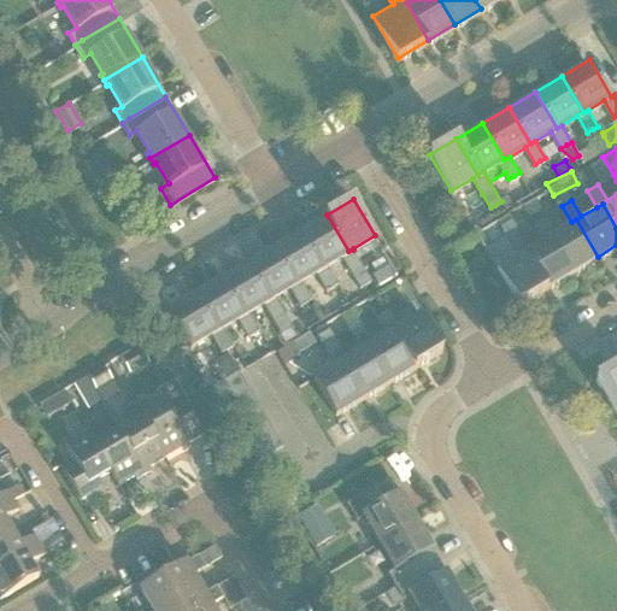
[(327,215),(300,230),(323,266),(327,264),(342,254),(352,271),(360,285),(370,278),(363,265),(353,248),(353,250),(348,251),(327,215)]
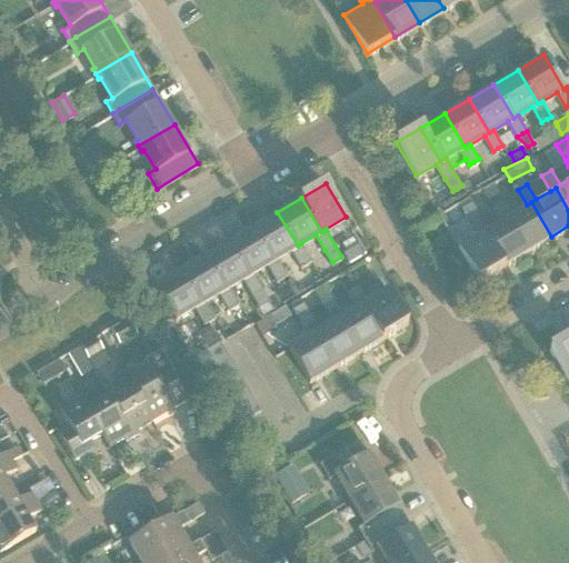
[(531,202),(527,204),(512,213),(503,199),(493,204),(502,219),(507,217),(527,251),(551,237),(531,202)]
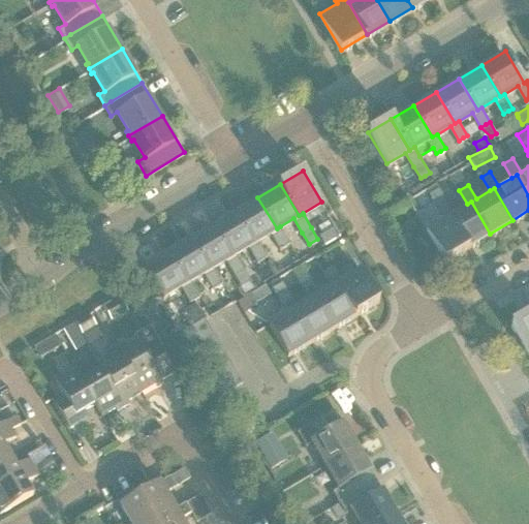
[(439,187),(430,192),(436,203),(445,197),(439,187)]
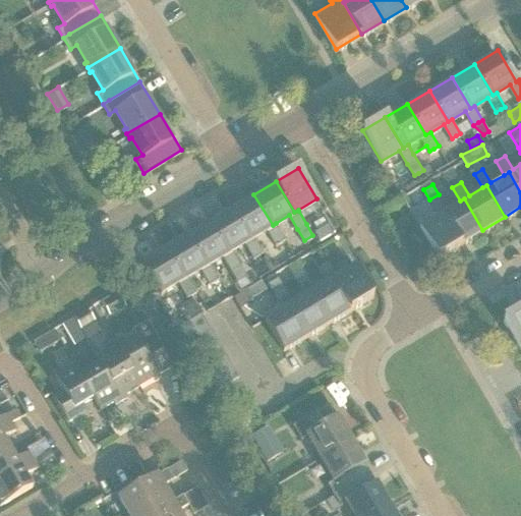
[(253,194),(232,208),(250,238),(254,236),(268,228),(276,242),(284,237),(276,223),(273,225),(253,194)]
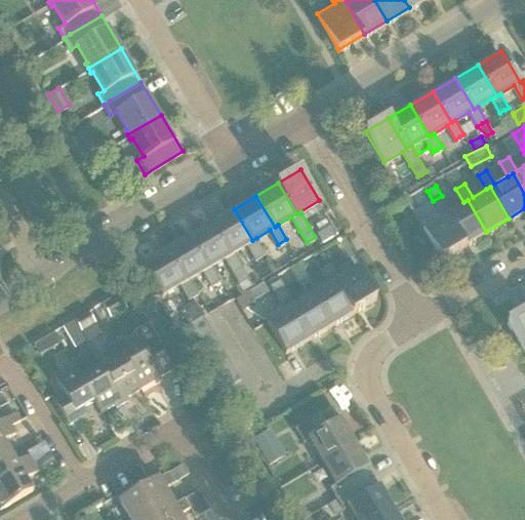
[(450,210),(442,196),(433,201),(438,210),(441,215),(446,213),(465,244),(486,232),(468,200),(463,202),(450,210)]
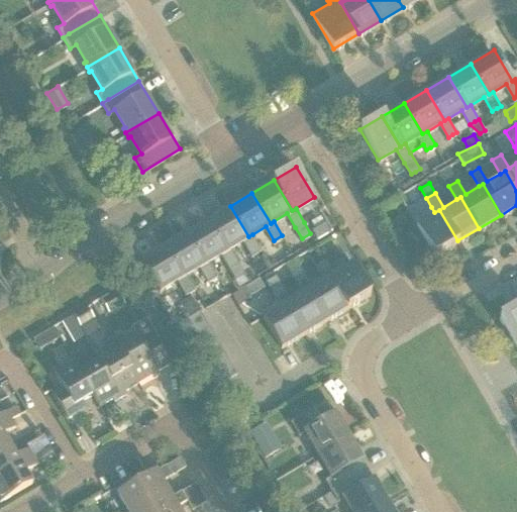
[(230,206),(208,219),(226,249),(230,247),(243,239),(251,253),(261,248),(252,234),(248,236),(230,206)]
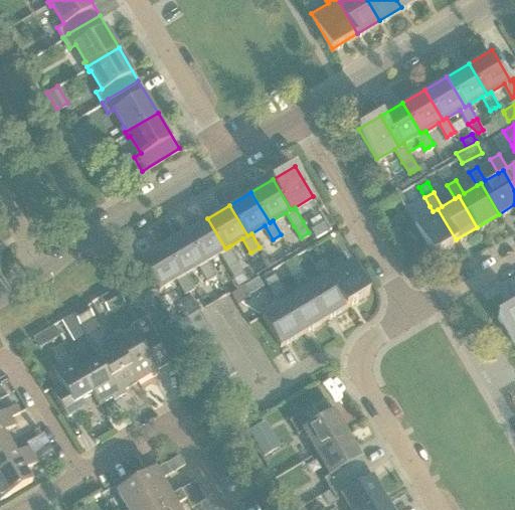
[(438,209),(433,211),(430,206),(412,216),(415,222),(414,222),(434,253),(456,239),(438,209)]
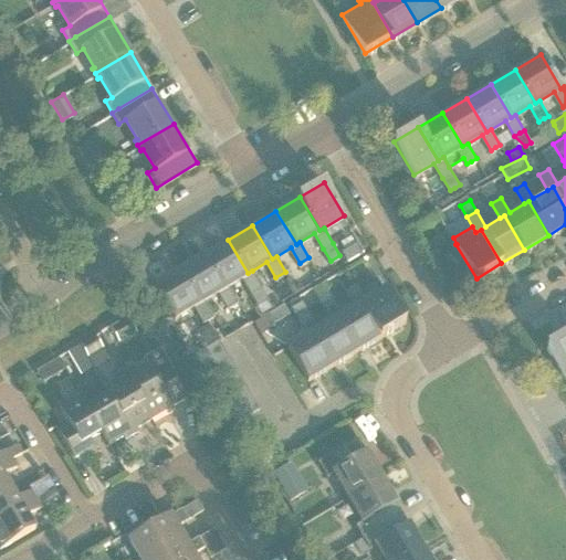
[(347,257),(363,247),(357,239),(342,249),(347,257)]
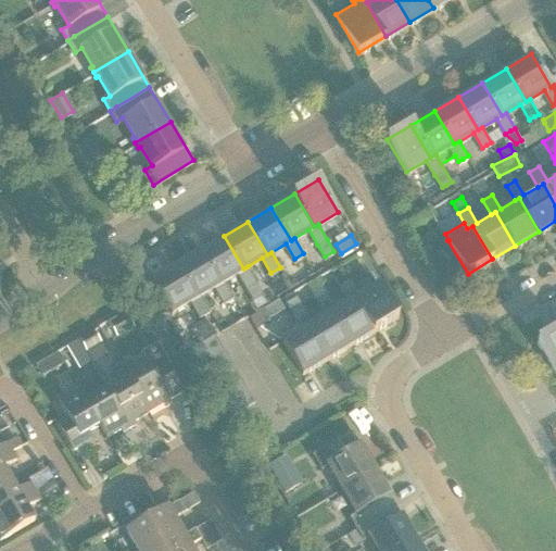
[(224,236),(200,250),(219,283),(224,280),(238,272),(247,287),(254,299),(263,292),(256,282),(248,266),(243,268),(224,236)]
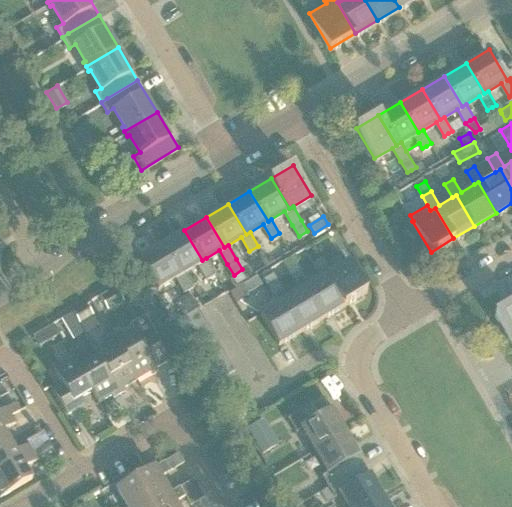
[(184,230),(162,243),(180,273),(184,271),(198,263),(206,277),(214,271),(206,258),(202,260),(184,230)]
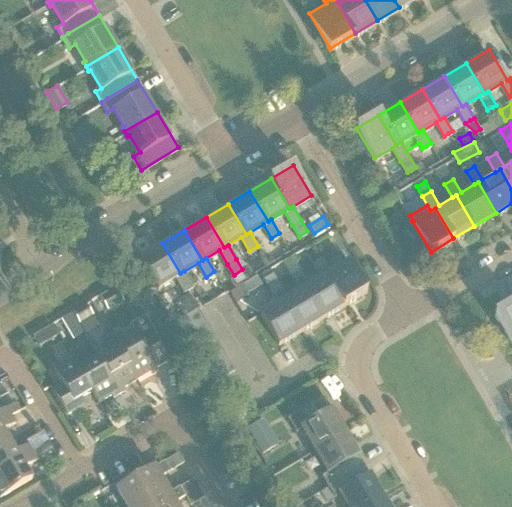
[(162,243),(140,256),(158,286),(176,276),(184,289),(193,284),(184,271),(180,273),(162,243)]
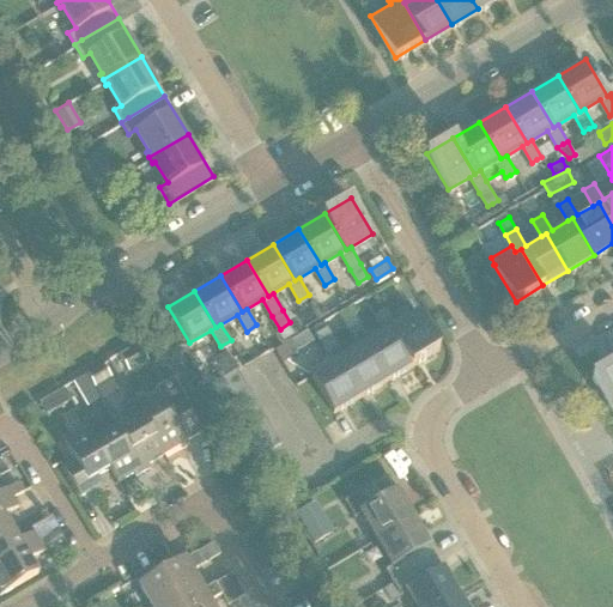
[(387,307),(376,313),(386,329),(392,326),(413,363),(439,347),(418,310),(396,323),(387,307)]
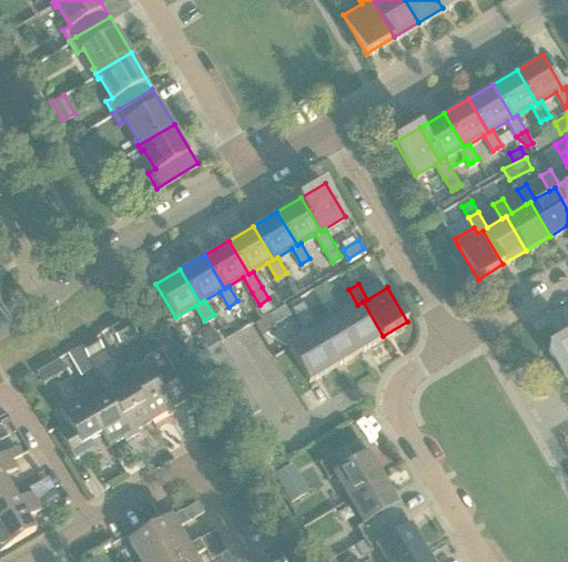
[(334,298),(324,304),(334,319),(338,316),(358,350),(383,336),(363,302),(357,305),(343,314),(334,298)]
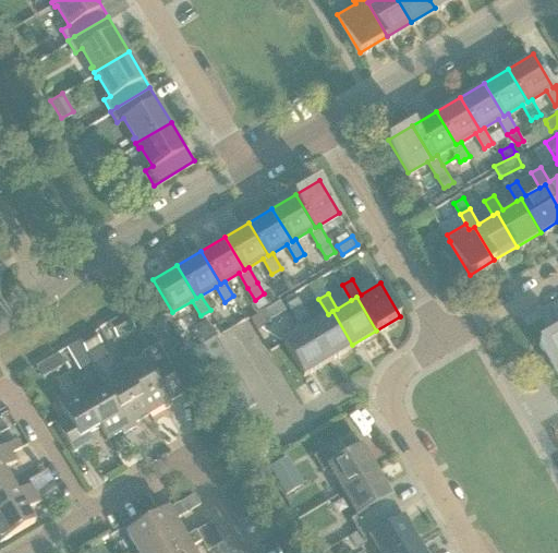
[(298,295),(288,301),(304,328),(308,325),(328,359),(352,345),(332,311),(328,314),(314,322),(298,295)]
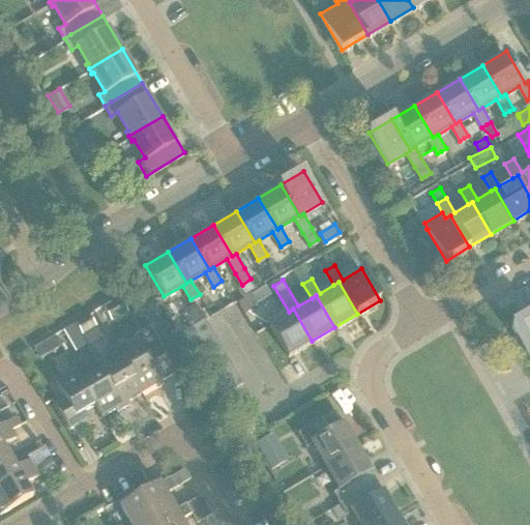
[(266,283),(251,291),(256,300),(271,291),(266,283)]
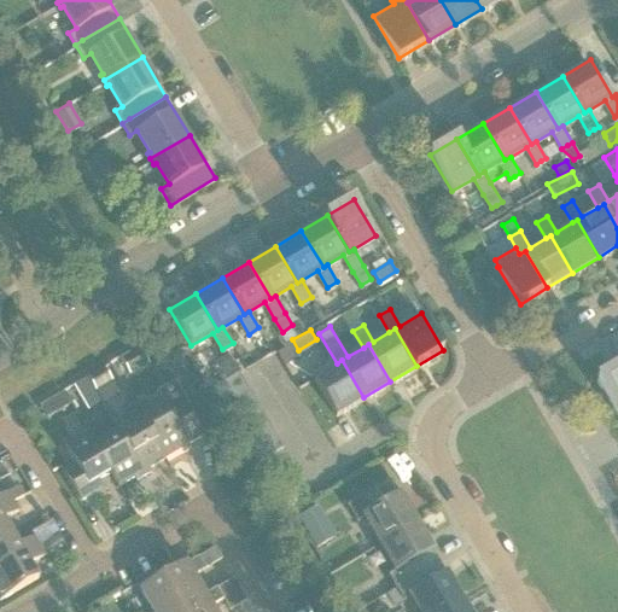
[(150,360),(140,343),(120,355),(129,371),(150,360)]
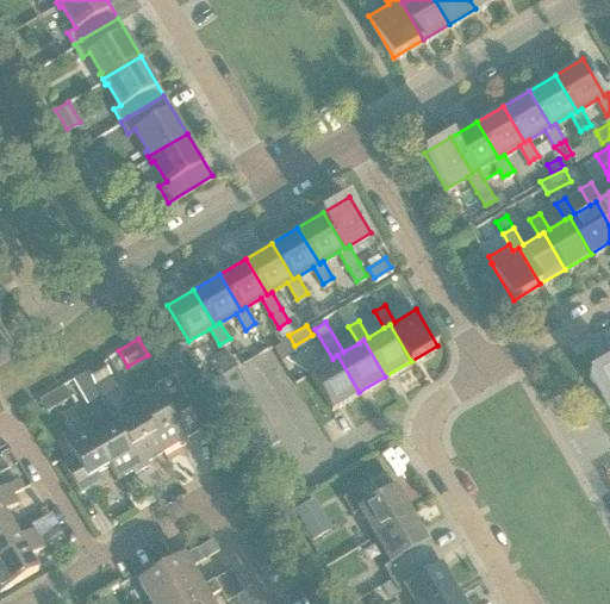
[(332,359),(311,371),(332,408),(359,392),(337,355),(332,359)]
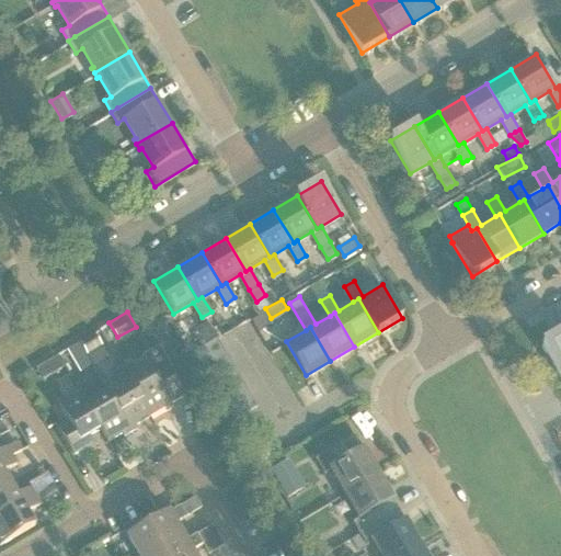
[(79,338),(87,351),(102,342),(94,329),(79,338)]
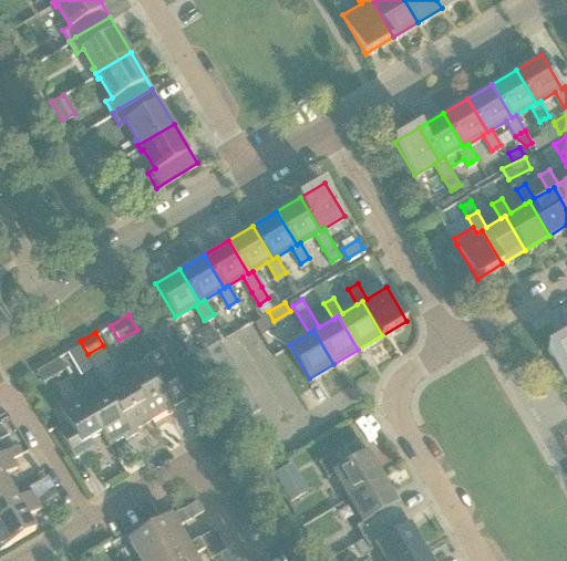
[(566,334),(554,343),(566,364),(566,334)]
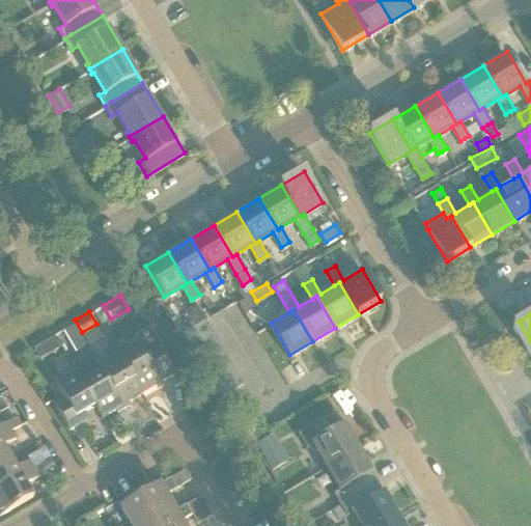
[(205,317),(184,330),(191,341),(212,329),(205,317)]
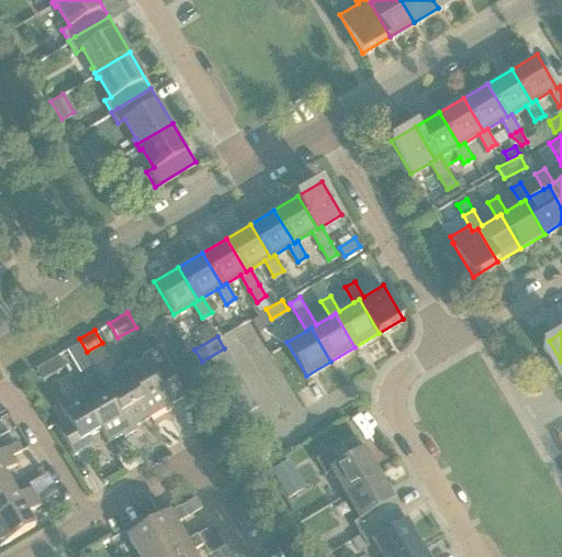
[(66,347),(74,361),(87,354),(78,340),(66,347)]
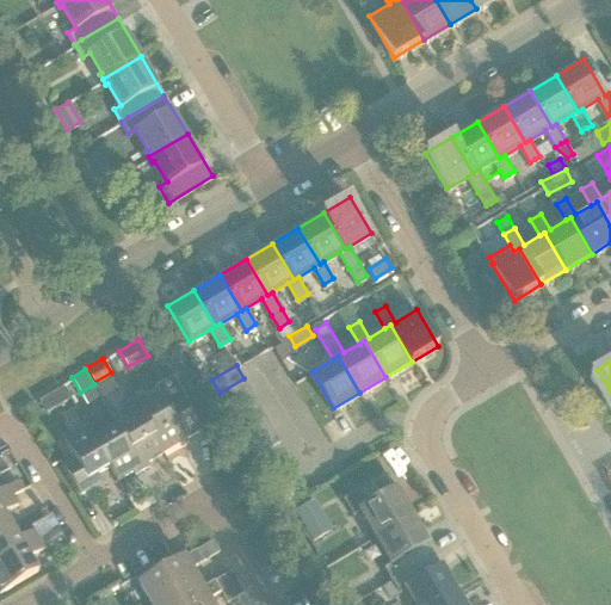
[(142,390),(133,396),(164,449),(179,440),(180,443),(189,438),(186,434),(201,426),(181,393),(183,390),(173,374),(155,383),(162,396),(150,403),(142,390)]
